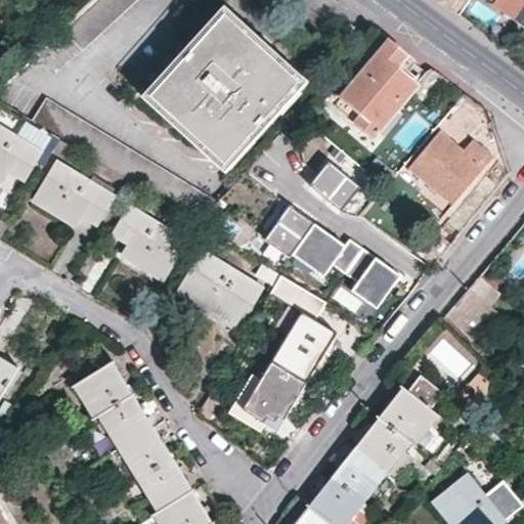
[(467,0),(443,0),(444,1),(459,12),(467,0)]
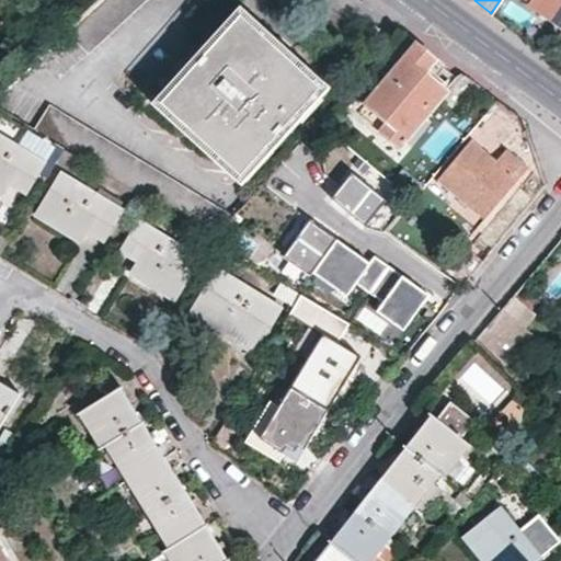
[(560,0),(522,0),(560,26),(560,0)]
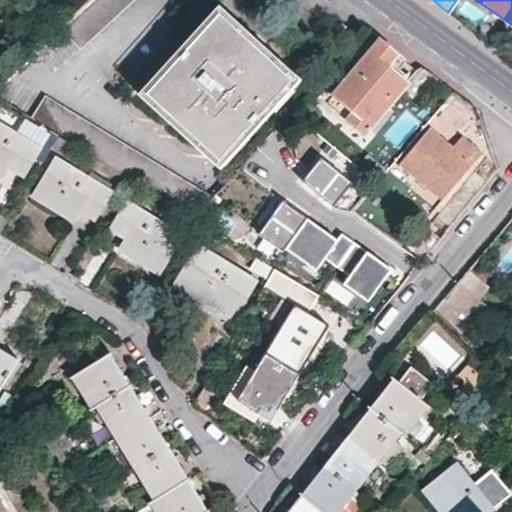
[(221,158),(297,79),(224,13),(151,90),(221,158)]
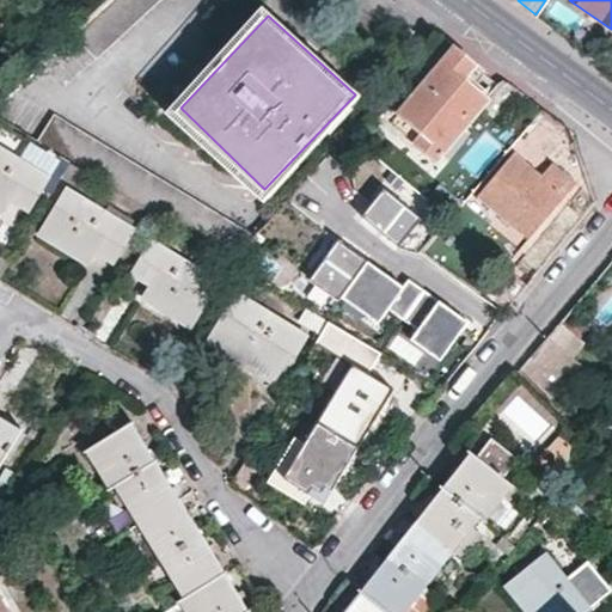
[(453,152),(500,95),(505,89),(465,54),(458,48),(414,103),(440,123),(432,134),(453,152)]
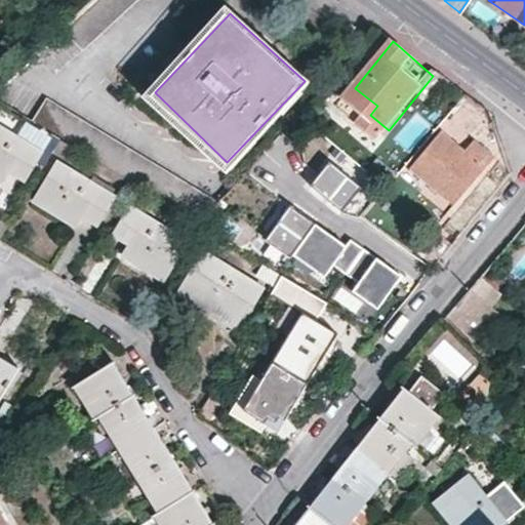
[(29,121),(62,140),(77,150),(134,185),(200,225),(220,201),(45,97),(29,121)]
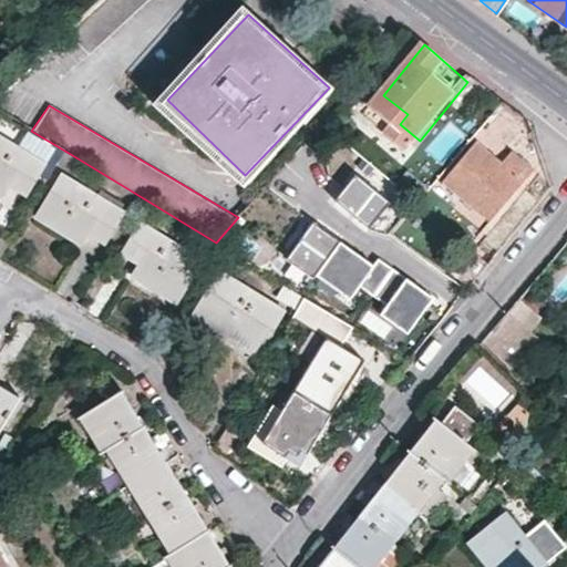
[(27,192),(44,164),(0,136),(0,189),(2,192),(9,181),(27,192)]
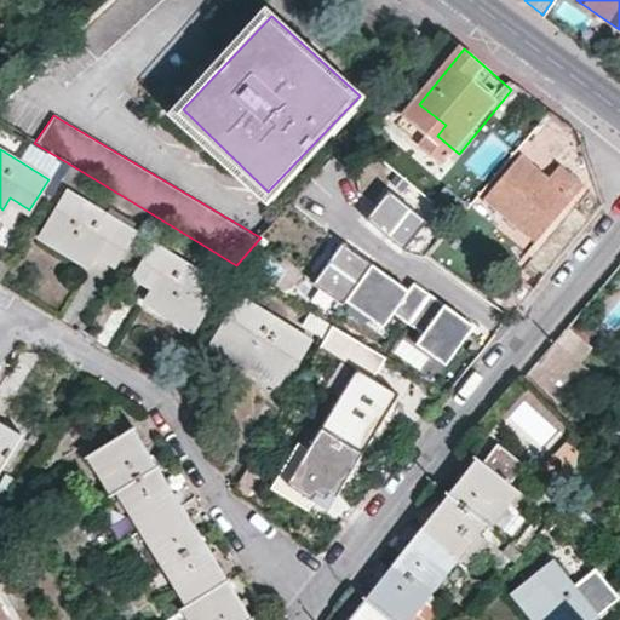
[(538,241),(585,185),(558,164),(547,178),(521,155),(484,197),(538,241)]
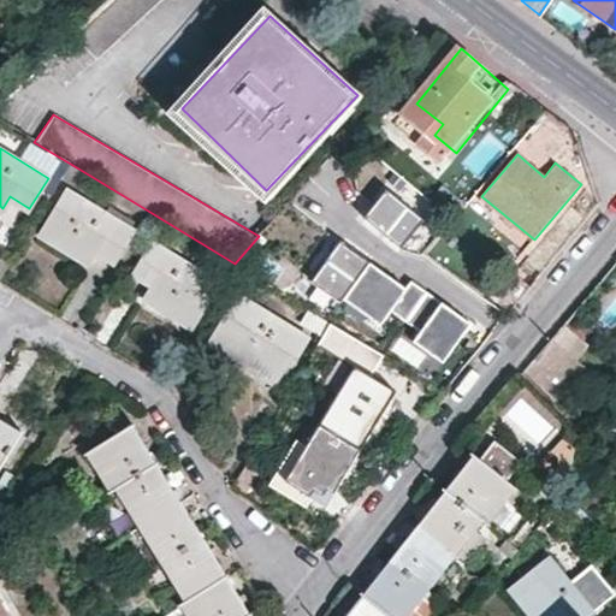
[(72,165),(64,178),(82,189),(90,176),(72,165)]
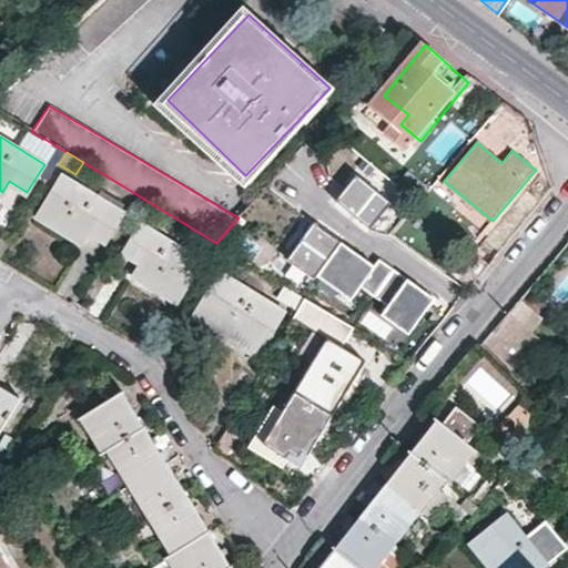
[(107,241),(124,212),(63,176),(40,214),(81,241),(89,230),(107,241)]
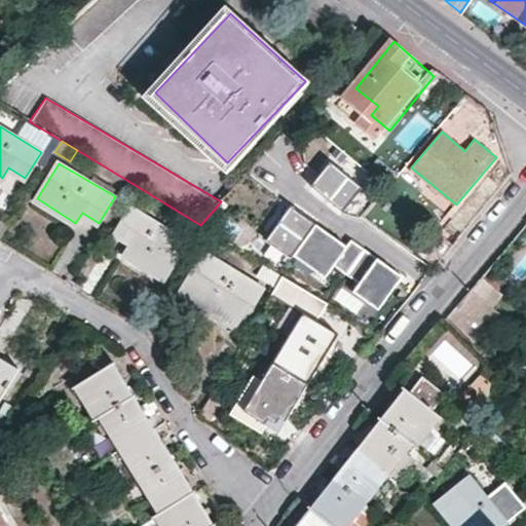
[(361,189),(330,164),(312,186),(343,211),(361,189)]
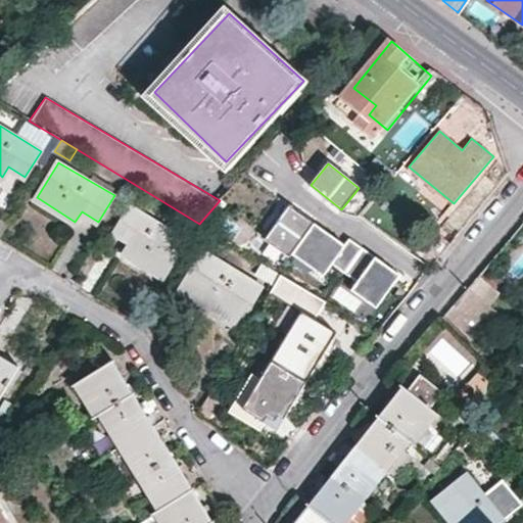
[(165,276),(187,239),(132,206),(115,233),(132,243),(127,252),(165,276)]
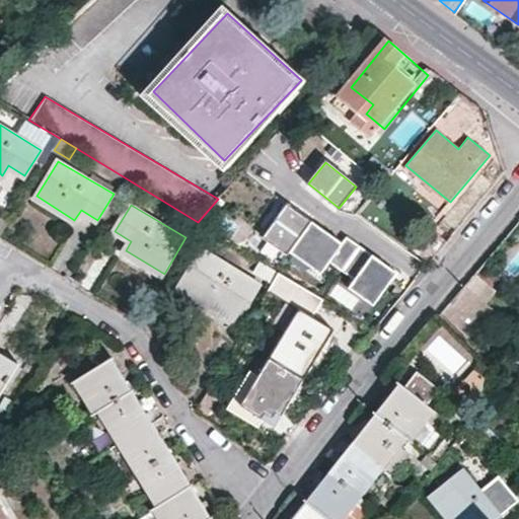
[(342,243),(288,205),(264,238),(287,255),(290,251),(321,274),(329,262),(355,280),(349,289),(372,306),(397,272),(347,236),(342,243)]
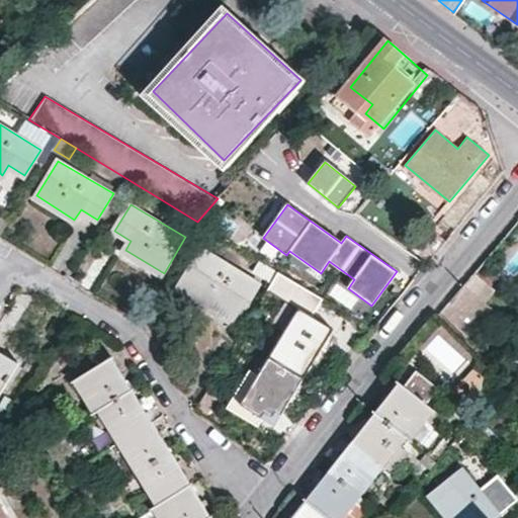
[(251,299),(260,283),(201,249),(179,287),(235,321),(248,298),(251,299)]
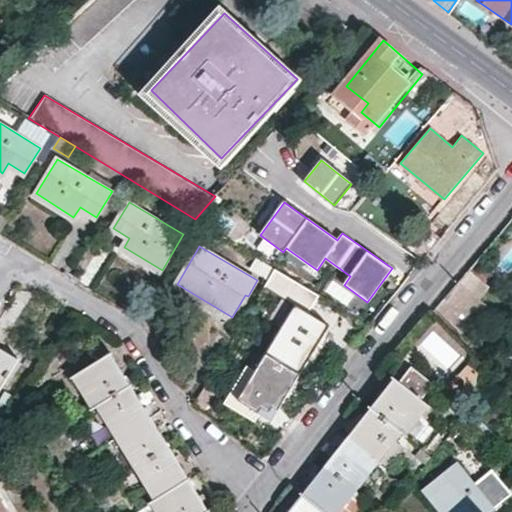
[(318,296),(256,259),(250,269),(267,280),(263,287),(294,306),(307,314),(318,296)]
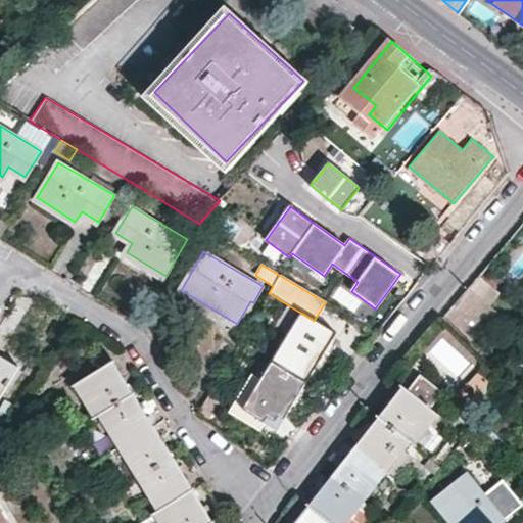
[(314,321),(300,313),(271,361),(305,382),(335,334),(314,321)]
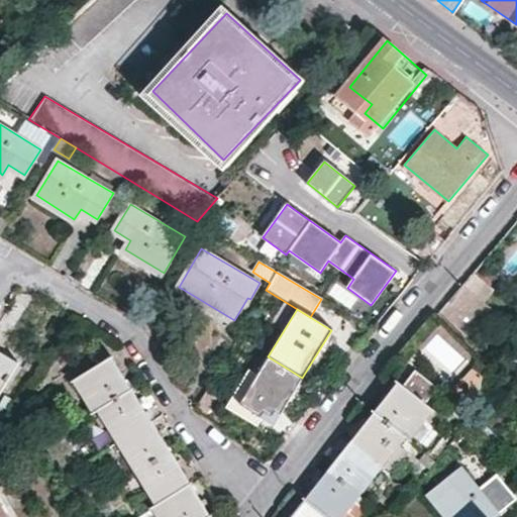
[(0,390),(17,363),(0,351),(0,390)]
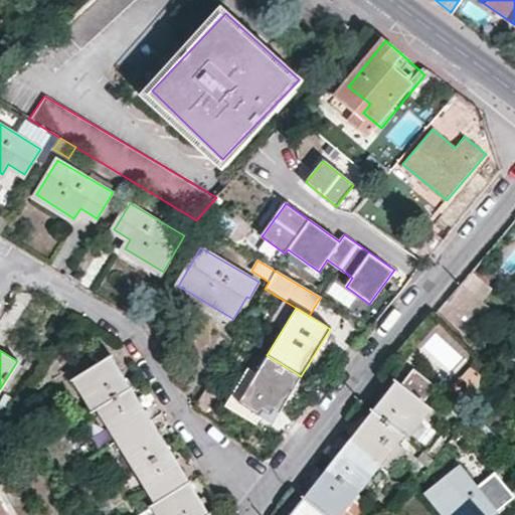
[(98,408),(133,387),(113,355),(74,379),(94,411),(98,408)]
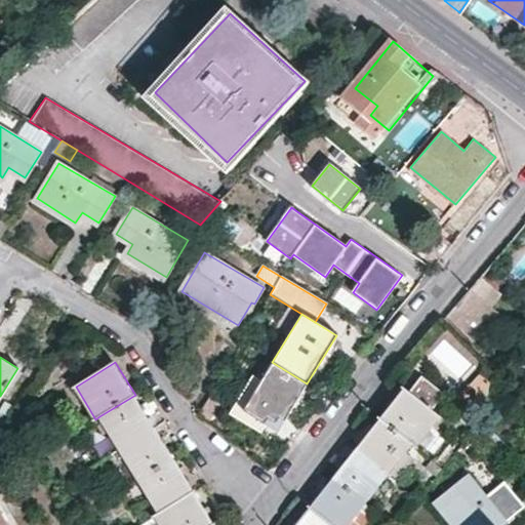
[(307,384),(272,362),(261,380),(243,410),(267,423),(278,431),(307,384)]
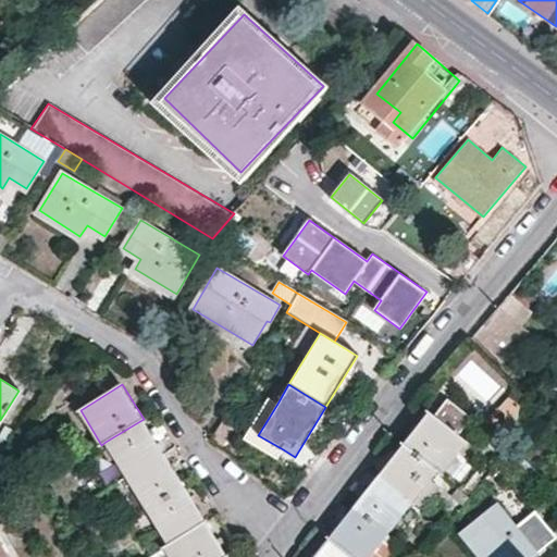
[(509,447),(517,398),(514,395),(495,413),(490,421),(490,428),(491,430),(509,447)]
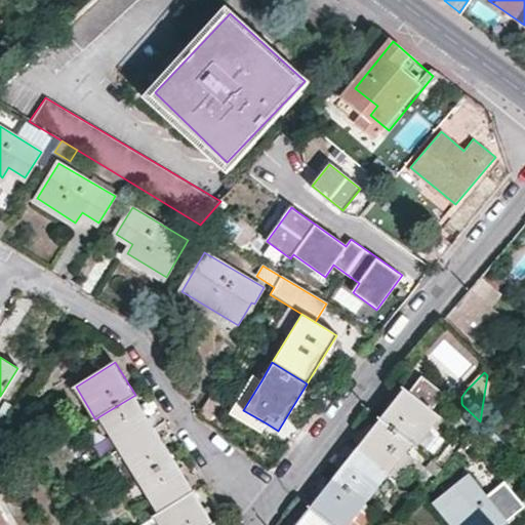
[(243,410),(261,380),(253,375),(230,414),(260,433),(267,423),(243,410)]
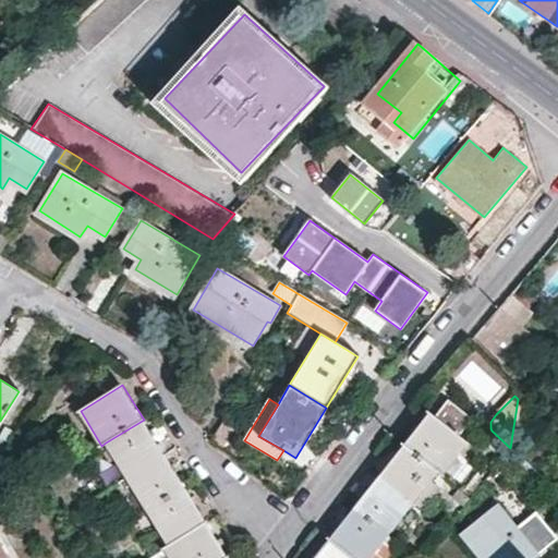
[(404,446),(438,473),(443,476),(468,443),(431,413),(404,446)]
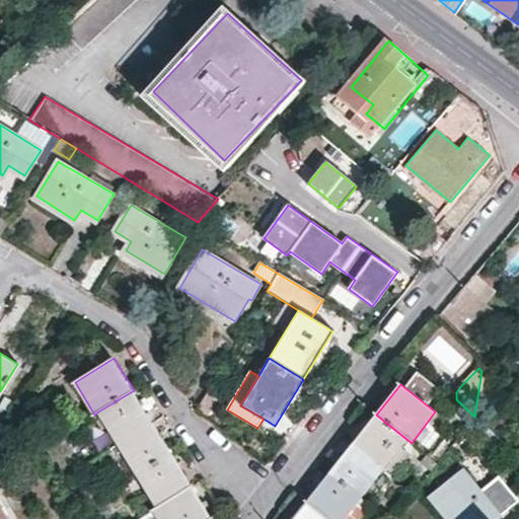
[(98,412),(119,444),(153,423),(134,390),(98,412)]
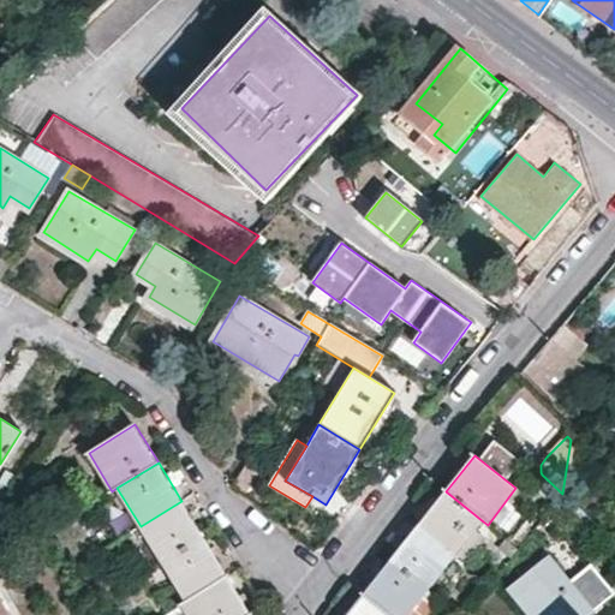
[(419,525),(455,554),(476,530),(483,521),(446,491),(419,525)]
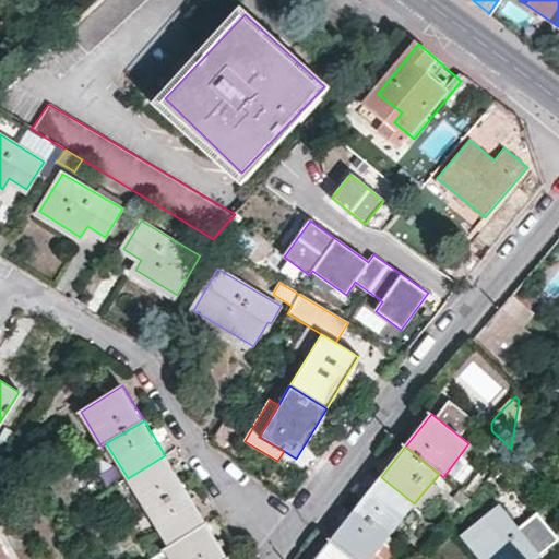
[(149,512),(186,489),(165,455),(128,478),(149,512)]
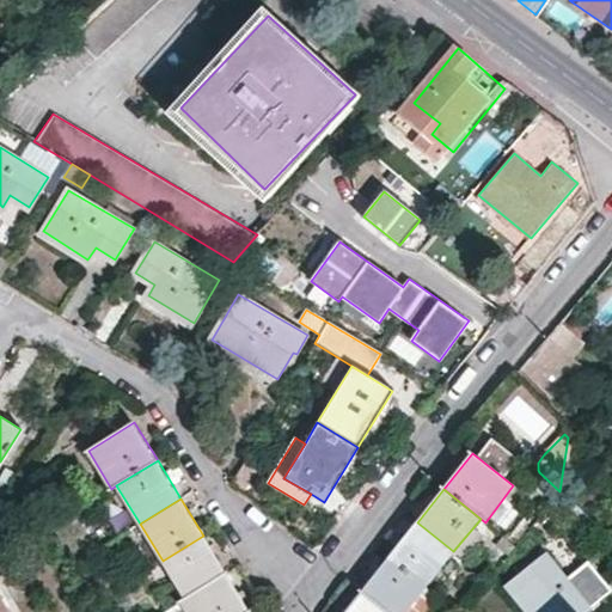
[(417,522),(404,539),(390,557),(426,586),(453,551),(417,522)]
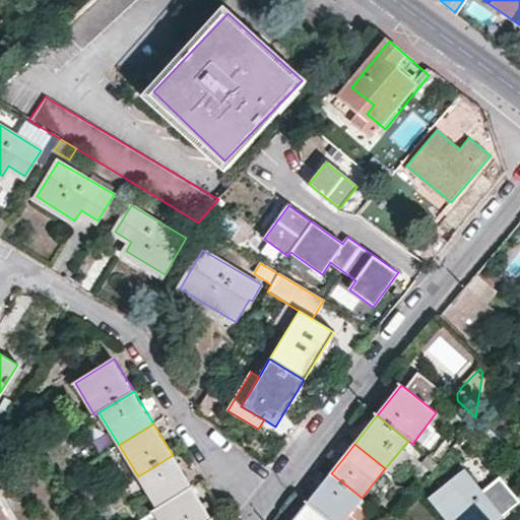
[(402,448),(385,468),(396,477),(412,456),(402,448)]
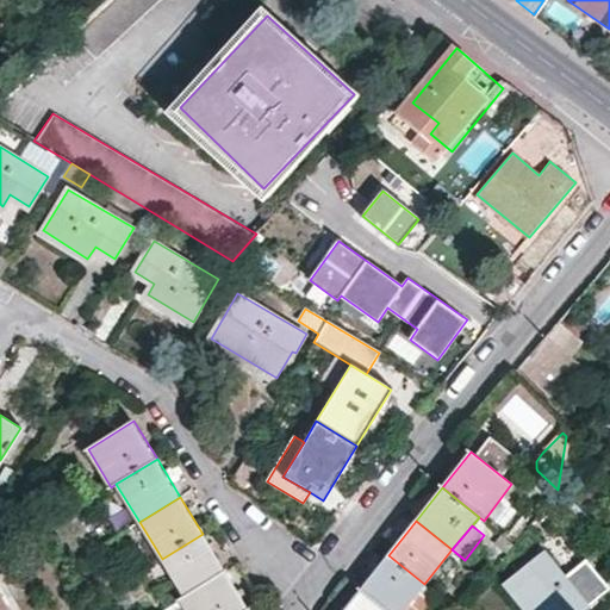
[(162,559),(186,596),(225,571),(203,534),(162,559)]
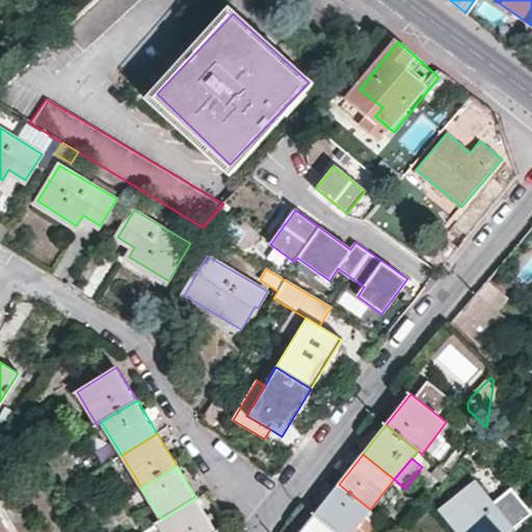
[(512,488),(495,502),(477,481),(444,507),(462,531),(476,531),(480,529),(482,531),(507,531),(514,527),(531,513),(512,488)]
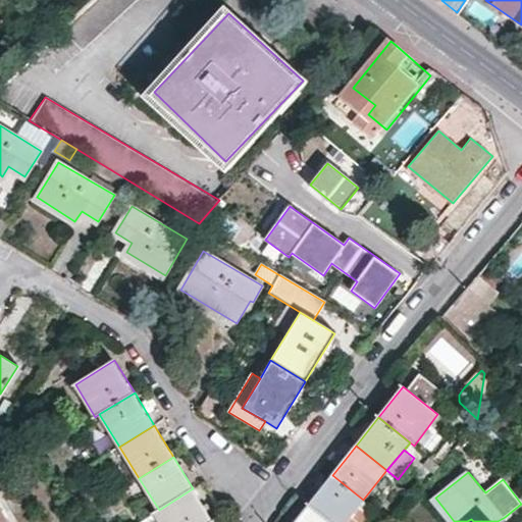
[(309,506),(329,521),(361,521),(366,516),(357,508),(363,500),(332,475),(309,506)]
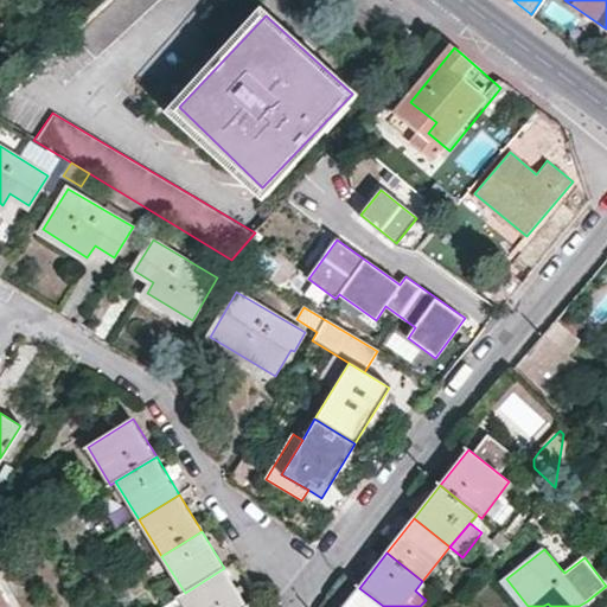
[(224,568),(185,593),(179,596),(185,606),(243,606),(248,605),(224,568)]
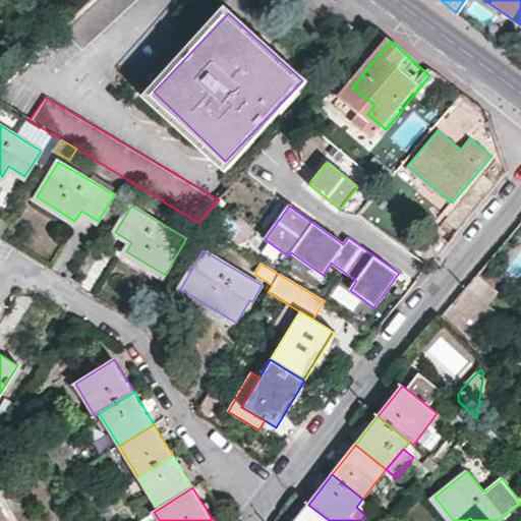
[(11,520),(0,502),(0,520),(11,520)]
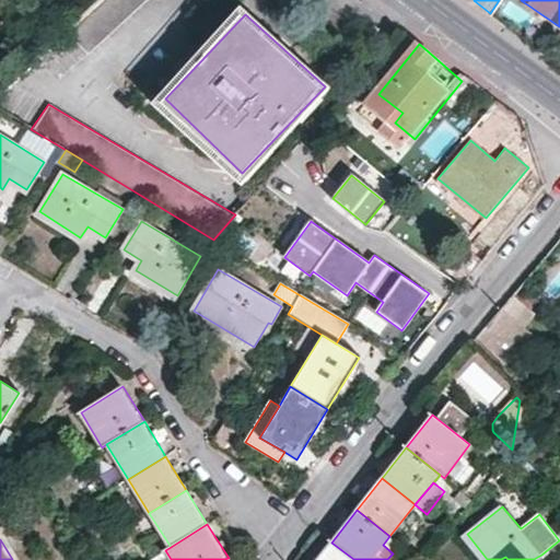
[(353,559),(331,543),(317,559),(353,559)]
